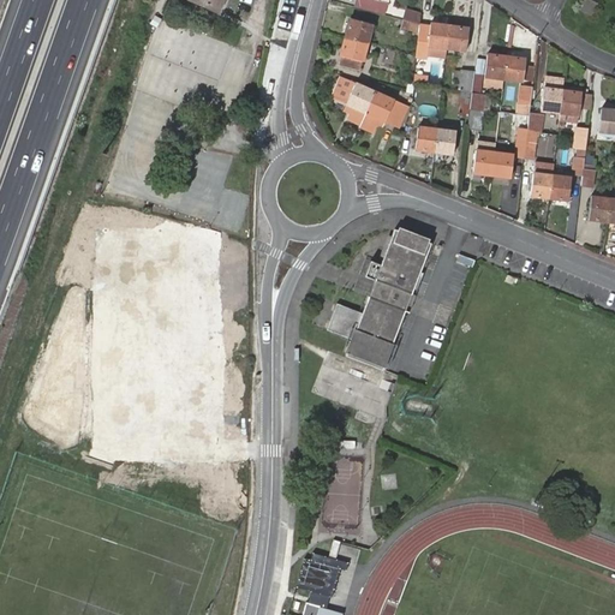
[(222,0),(195,0),(214,9),(219,11),(222,0)]
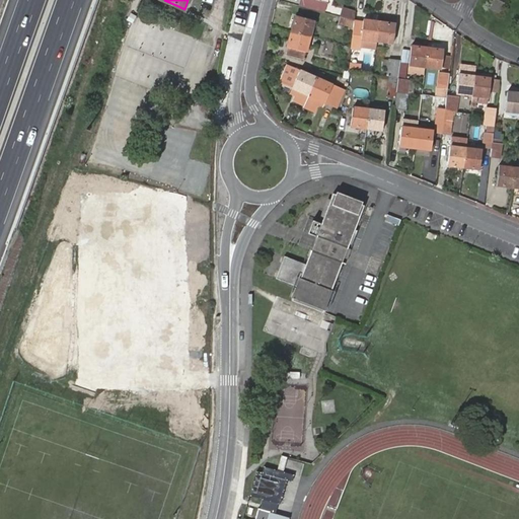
[(319,0),(299,0),(299,5),(324,12),(327,2),(319,0)]
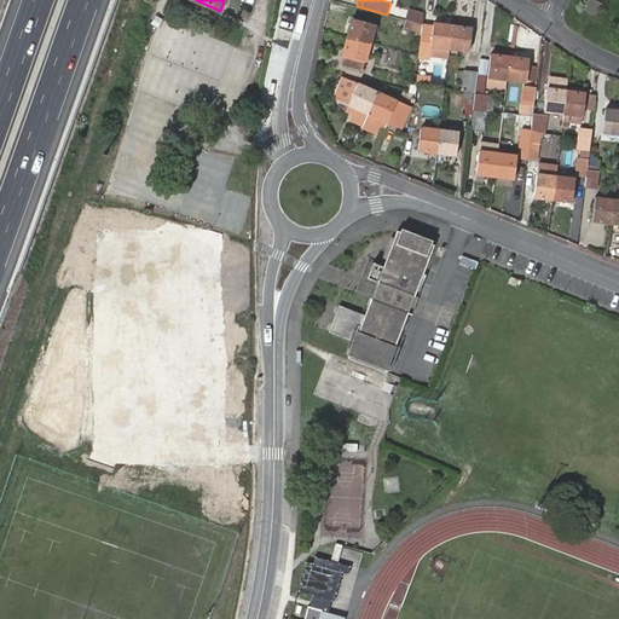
[(596,16),(601,3),(595,0),(585,0),(582,11),(596,16)]
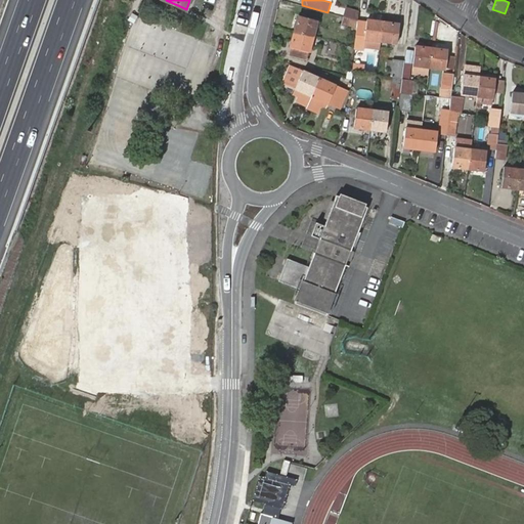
[(357,17),(357,11),(347,8),(344,16),(356,20),(357,17)]
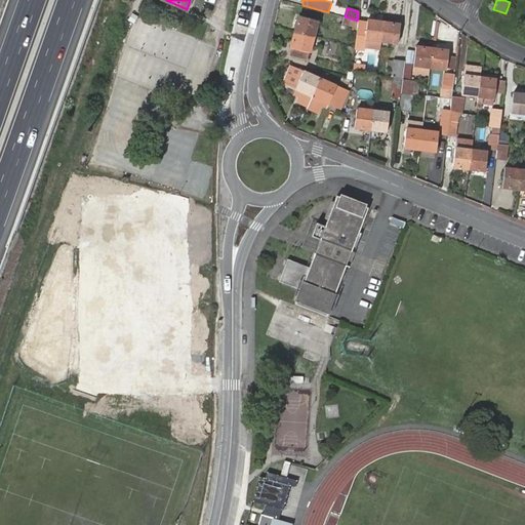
[(295,31),(313,36),(317,21),(299,15),(295,31)]
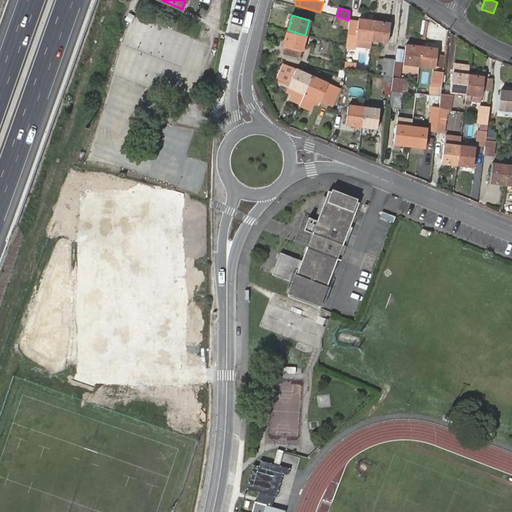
[(348,20),(336,16),(334,24),(347,27),(348,20)]
